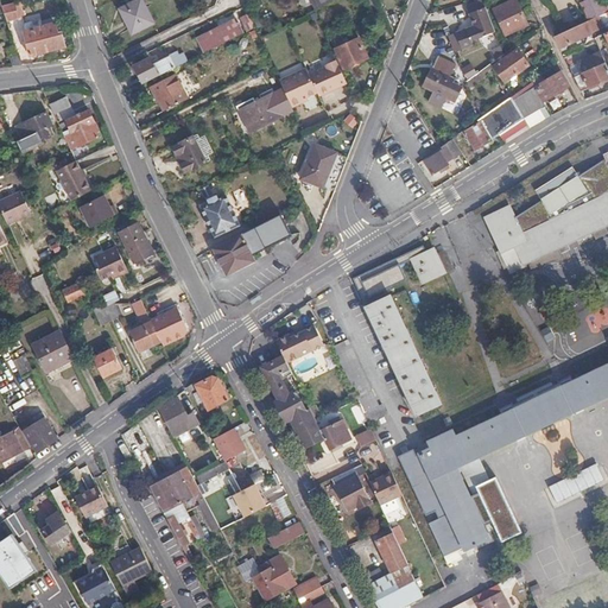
[(483,0),(476,0),(466,2),(474,24),(455,32),(461,48),(481,40),(480,36),(495,29),(483,0)]
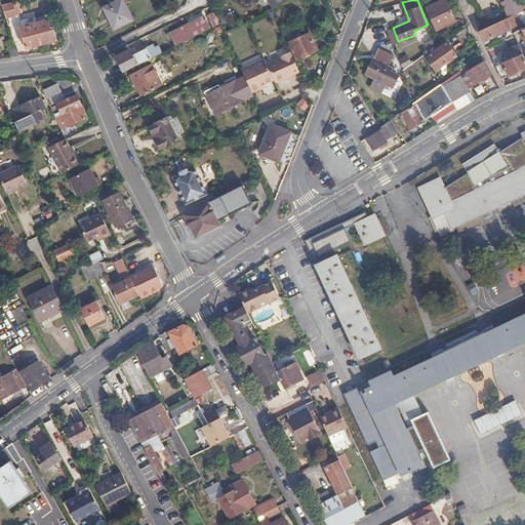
[(455,21),(445,0),(444,0),(427,8),(436,30),(455,21)]
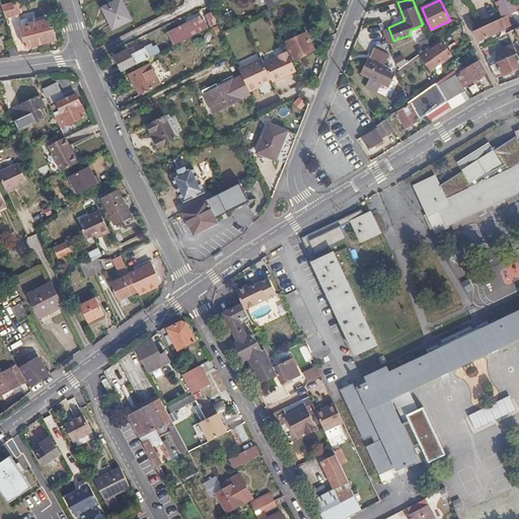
[(515,5),(512,0),(502,0),(497,3),(501,12),(515,5)]
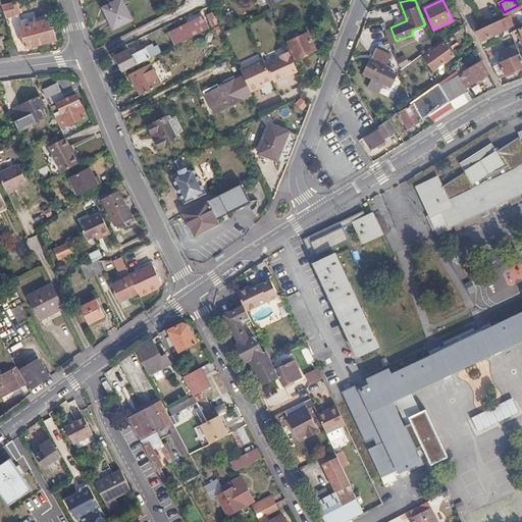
[(127,22),(116,1),(102,8),(113,30),(127,22)]
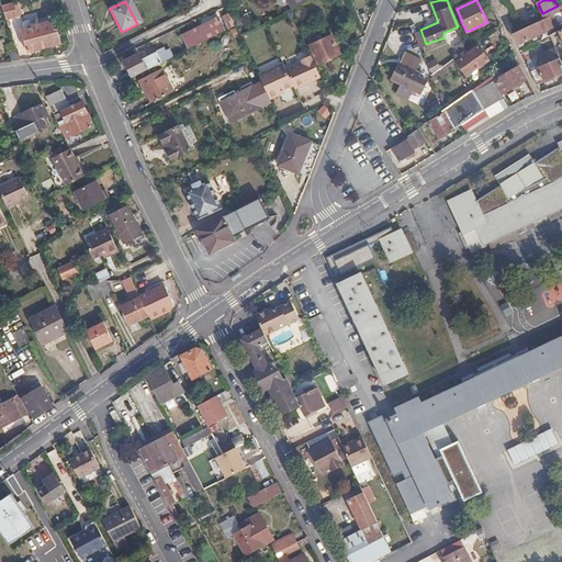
[(23,17),(20,2),(2,7),(8,20),(23,17)]
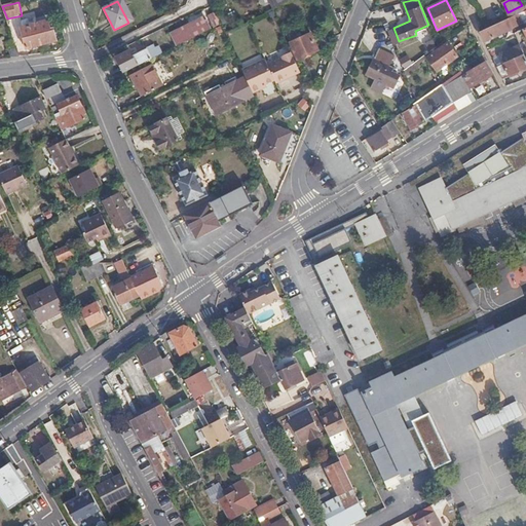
[(525,14),(523,10),(481,31),(485,39),(485,40),(512,28),(510,23),(525,15),(525,14)]
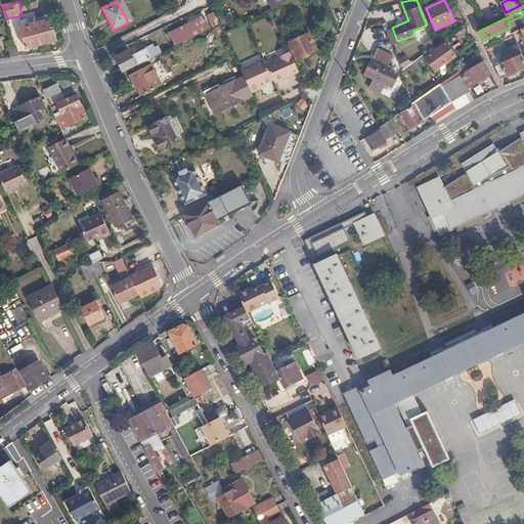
[(213,28),(220,24),(215,12),(208,16),(213,28)]
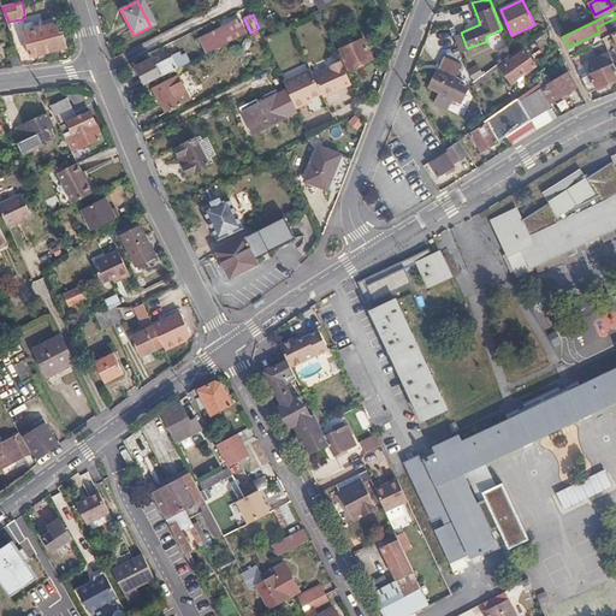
[(265,18),(258,22),(261,30),(268,27),(265,18)]
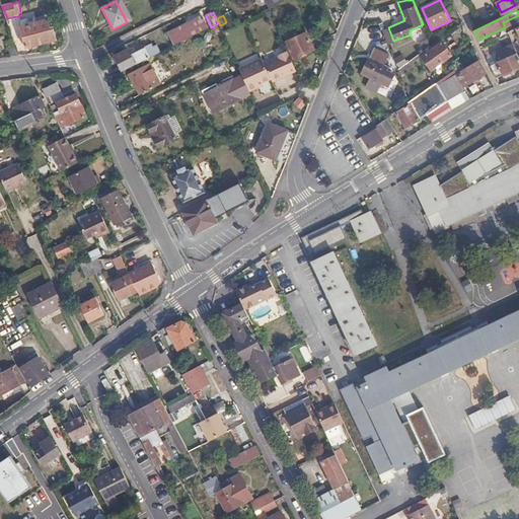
[(23,26),(22,27),(26,46),(56,39),(54,29),(51,30),(49,20),(36,23),(35,17),(23,20),(22,22),(23,26)]
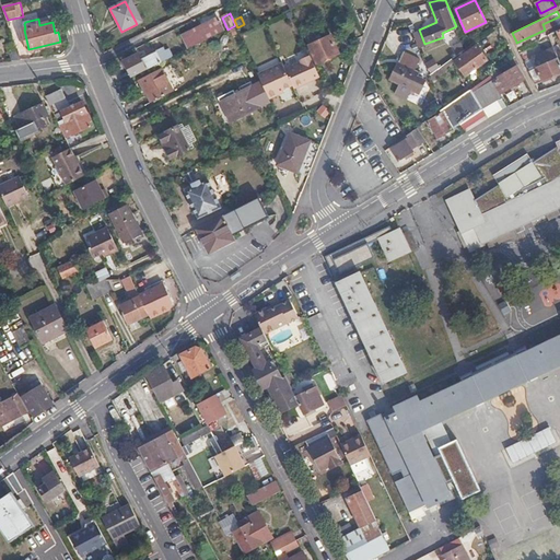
[(182,37),(187,49),(224,31),(219,19),(182,37)]
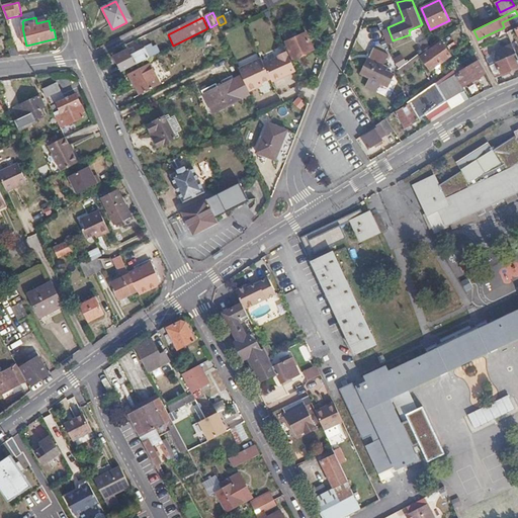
[(314,49),(306,32),(285,41),(293,59),(314,49)]
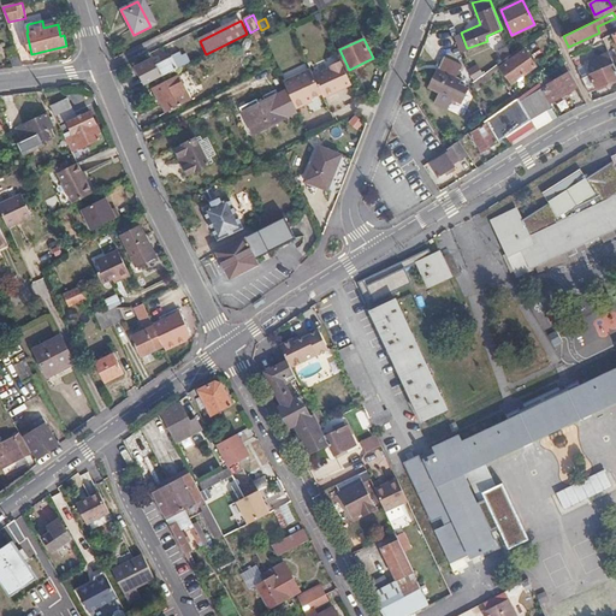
[(13,65),(24,63),(19,51),(10,54),(13,65)]
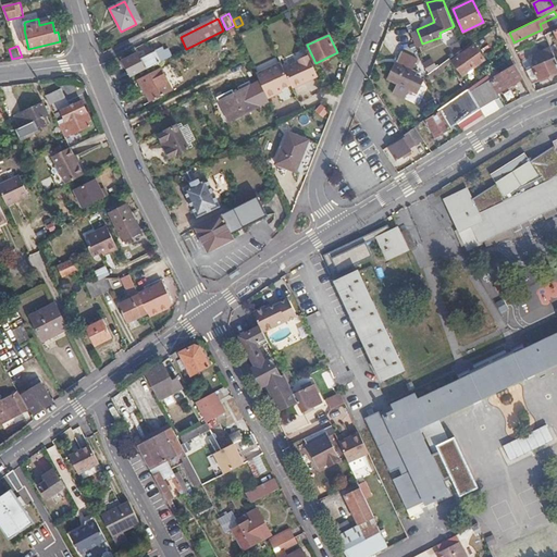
[(124,61),(132,77),(170,58),(163,46),(155,50),(156,52),(141,60),(137,53),(124,61)]
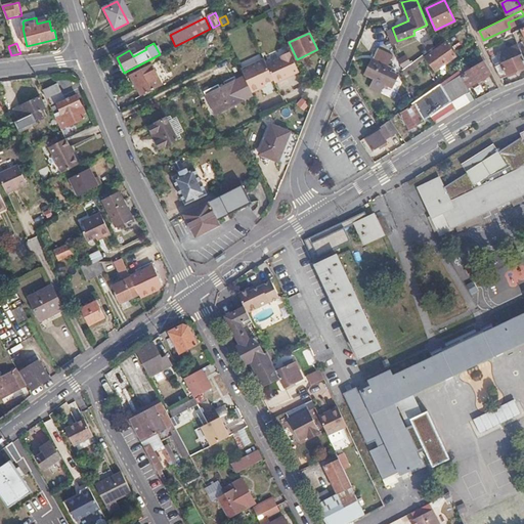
[(455,56),(446,43),(419,63),(428,76),(455,56)]
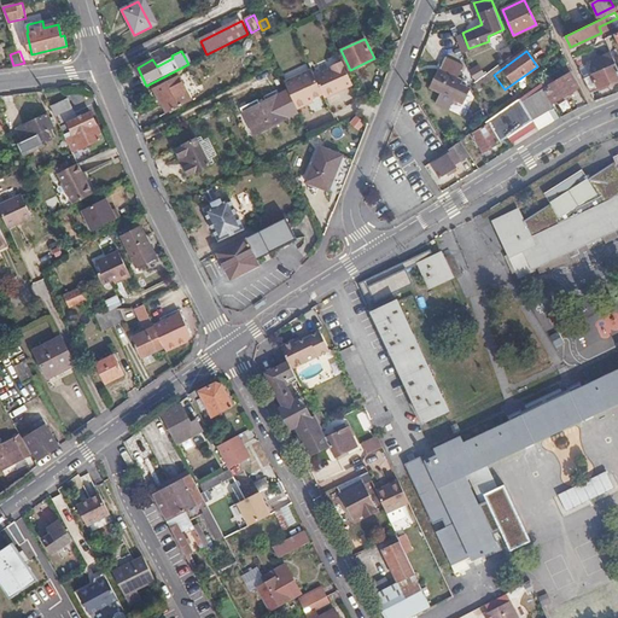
[(584,79),(592,92),(617,80),(617,68),(611,53),(588,64),(589,66),(593,74),(584,79)]
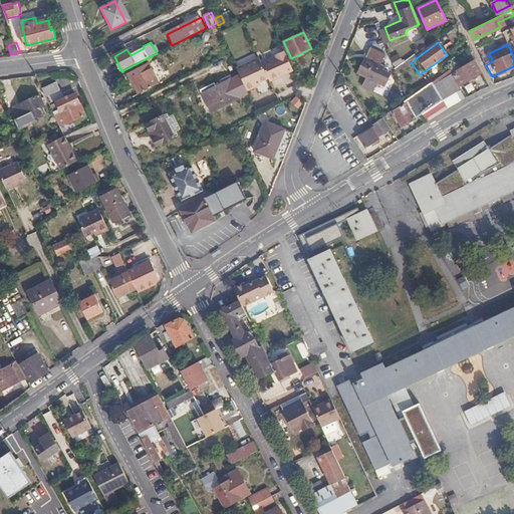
[(358,73),(383,85),(391,71),(375,64),(380,53),(370,47),(358,73)]
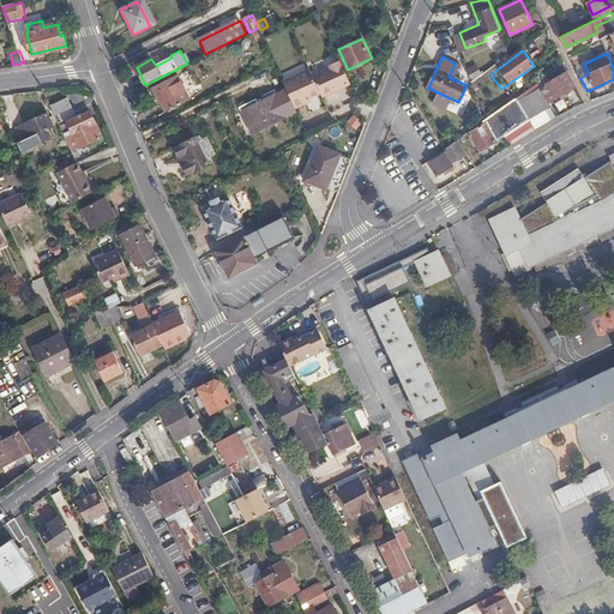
[(321,96),(349,83),(338,59),(329,65),(330,67),(312,76),(320,94),(321,96)]
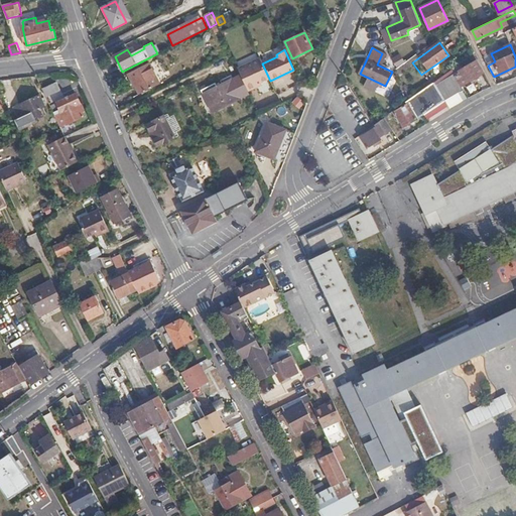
[(492,55),(485,58),(488,66),(495,61),(492,55)]
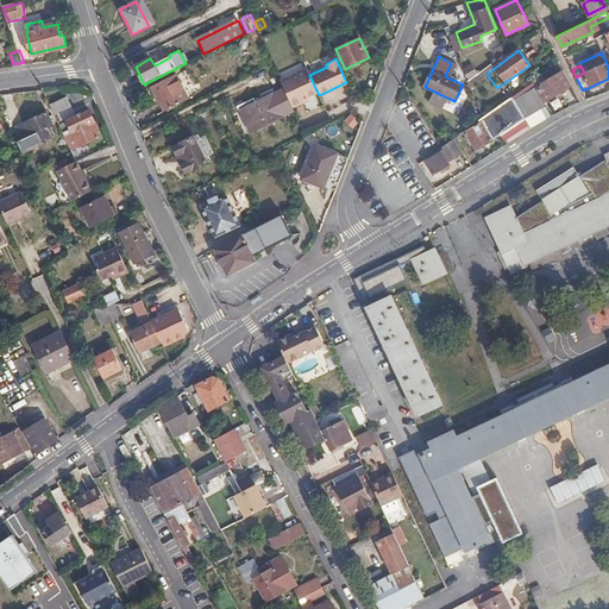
[(280,81),(292,107),(303,102),(302,99),(318,93),(309,75),(307,68),(280,81)]
